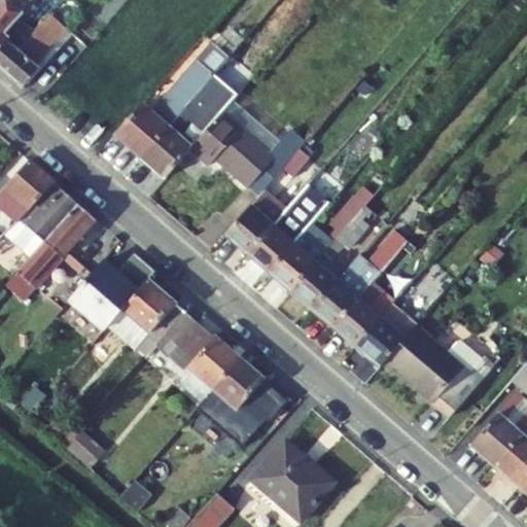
[(0,48),(7,41),(9,38),(6,34),(25,13),(22,11),(32,0),(4,0),(0,5),(0,48)]
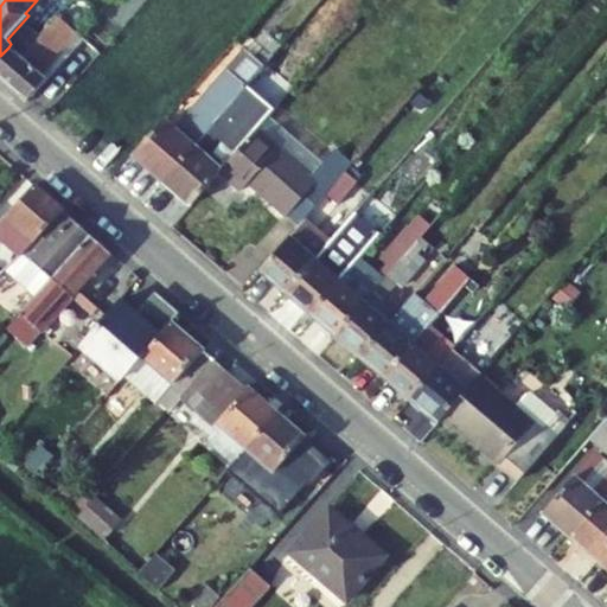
[(0,56),(0,78),(27,102),(48,81),(43,77),(80,36),(58,17),(42,37),(30,51),(23,61),(8,48),(0,56)]
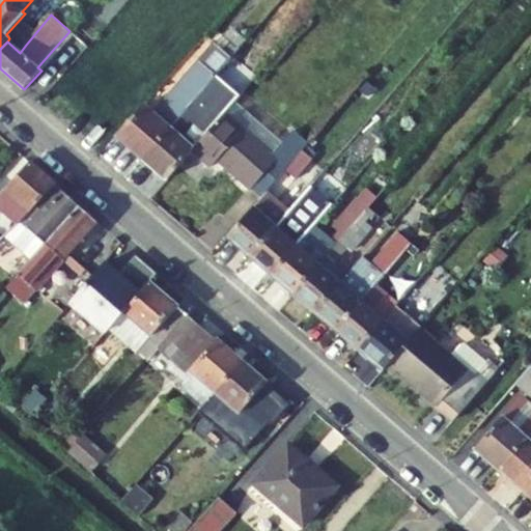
[(239,50),(246,42),(230,28),(216,45),(223,51),(230,43),(239,50)]
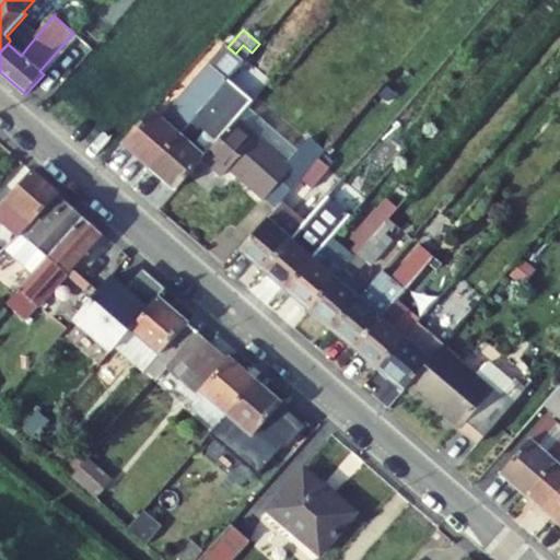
[(77,36),(73,33),(39,71),(44,74),(77,36)]
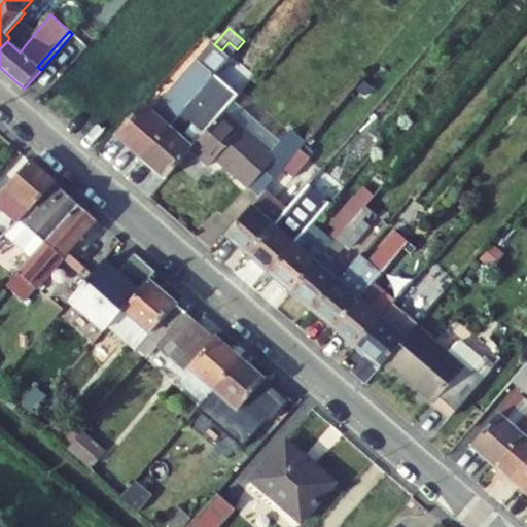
[(152,115),(142,106),(116,135),(143,157),(214,75),(237,49),(229,42),(221,50),(214,44),(152,115)]
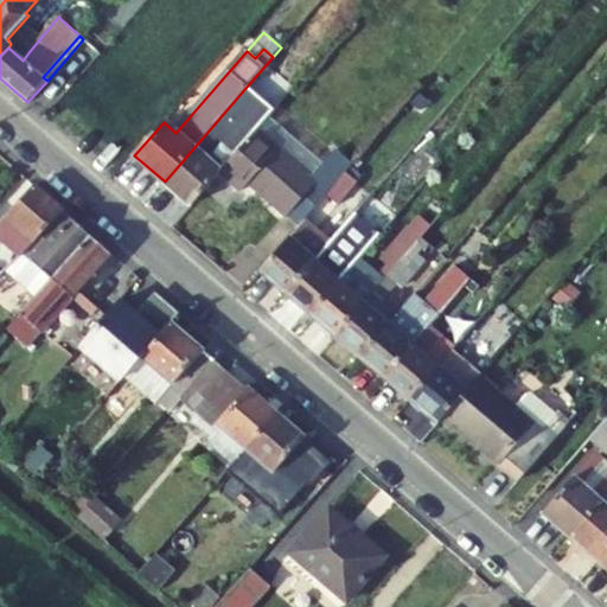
[(234,141),(266,103),(247,87),(165,181),(192,205),(221,171),(211,163),(231,139),(234,141)]
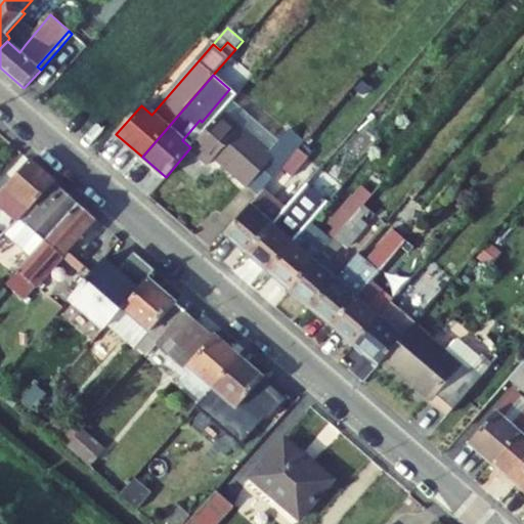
[(298,149),(303,143),(289,130),(279,140),(233,99),(190,147),(210,165),(216,157),(260,194),(278,173),(298,149)]
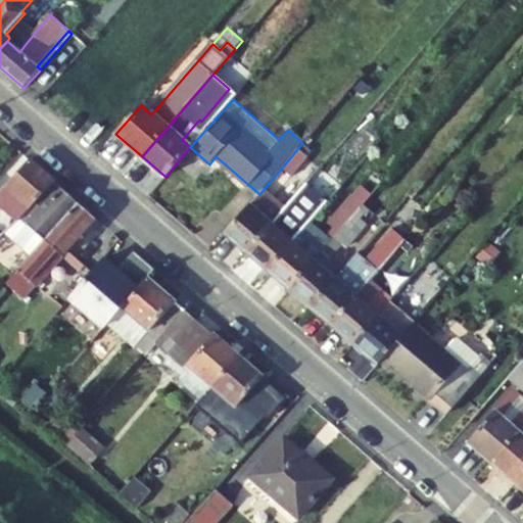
[(297,149),(278,173),(288,182),(308,158),(297,149)]
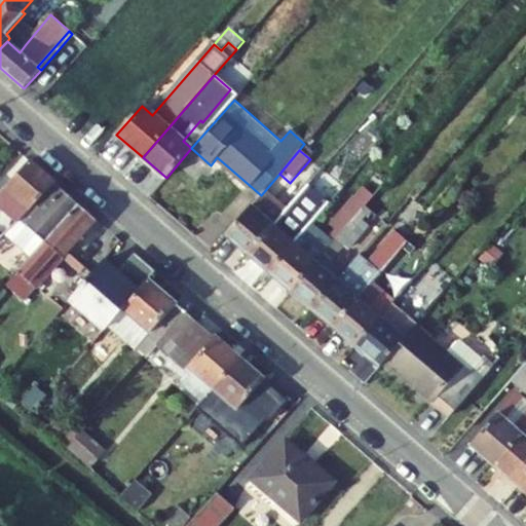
[(48,188),(54,182),(31,160),(6,188),(6,189),(2,193),(4,205),(21,220),(48,188)]
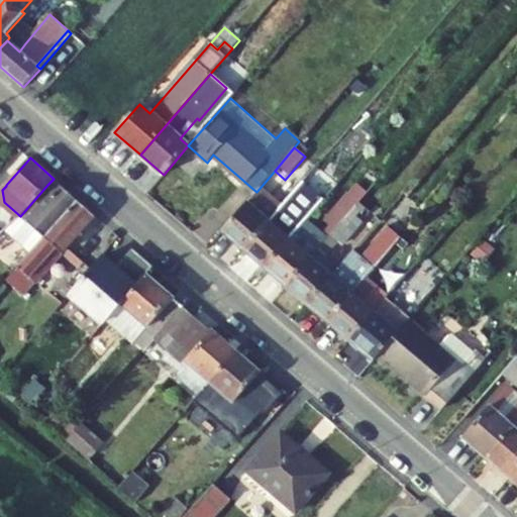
[(359,202),(383,175),(368,162),(359,171),(369,178),(351,197),(347,193),(336,206),(347,215),(349,213),(359,202)]
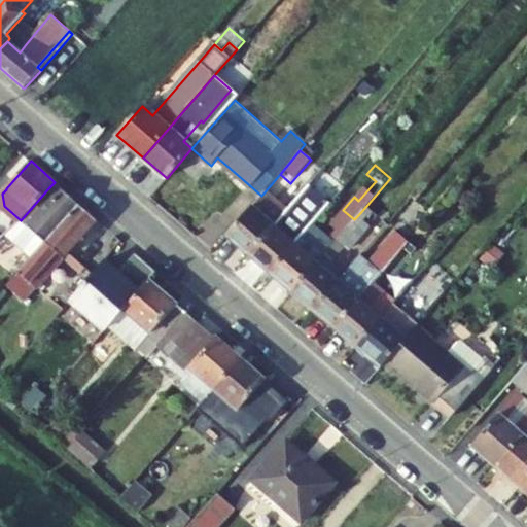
[(309,185),(319,195),(334,179),(322,170),(309,185)]
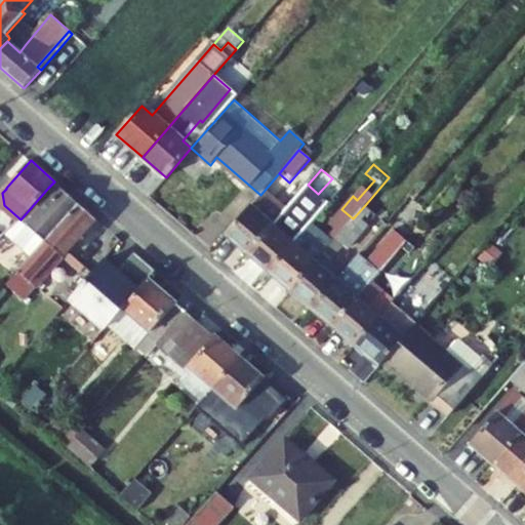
[(56,196),(63,189),(54,182),(48,188),(56,196)]
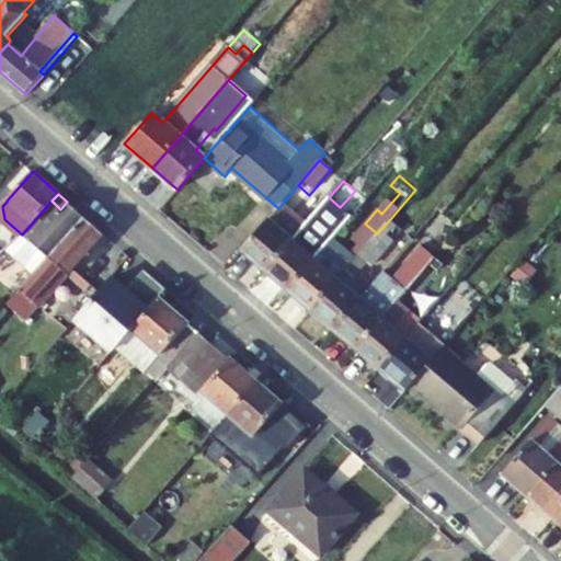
[(358,209),(366,201),(361,194),(352,204),(358,209)]
